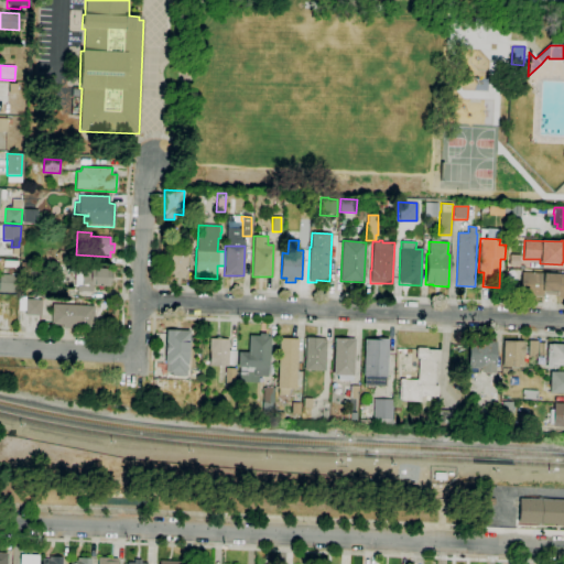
[(185,279),(173,278),(174,274),(165,274),(166,249),(187,250),(186,275),(185,275),(185,279)]
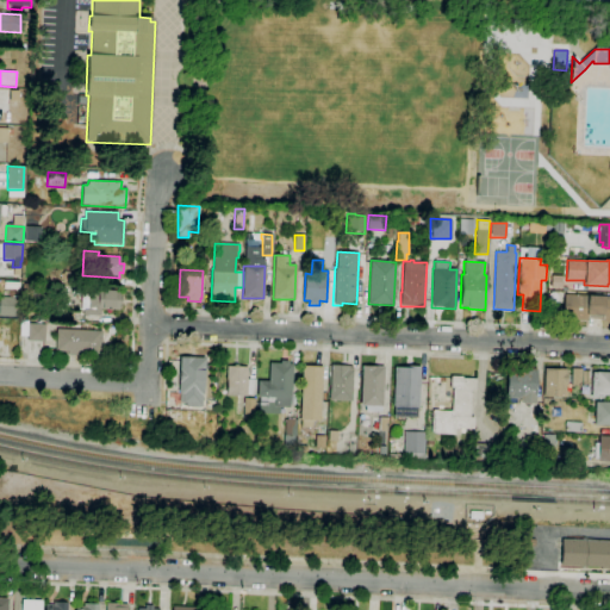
[(70,285),(62,284),(62,280),(61,279),(61,275),(62,275),(63,272),(70,273),(70,285)]
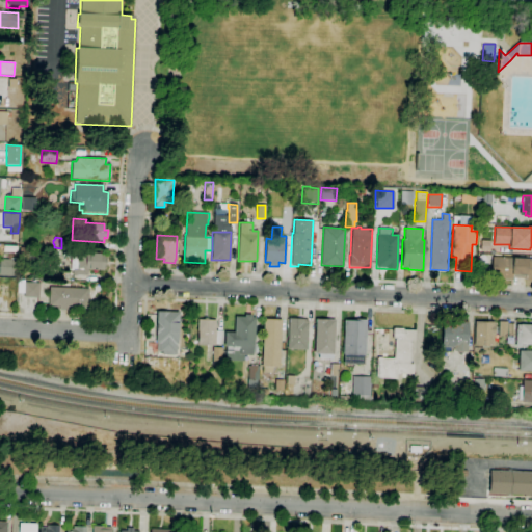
[(87,275),(73,274),(73,270),(70,270),(71,258),(77,258),(78,255),(85,256),(85,251),(89,251),(89,253),(99,254),(99,253),(104,254),(104,260),(106,260),(106,265),(104,265),(104,270),(87,269),(87,275)]
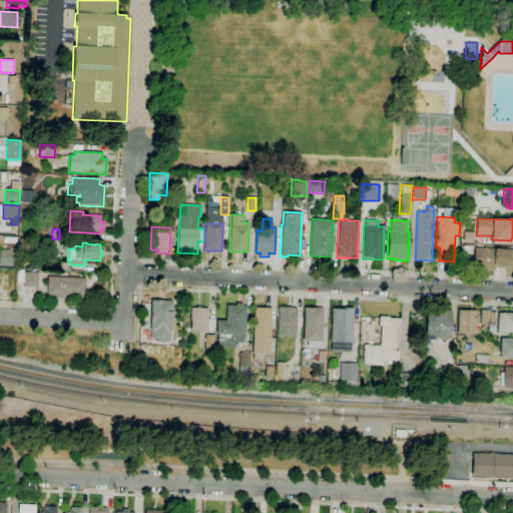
[(512,272),(506,272),(506,269),(494,268),(493,270),(473,269),(475,247),(476,244),(485,245),(485,247),(507,249),(507,248),(512,248),(512,272)]
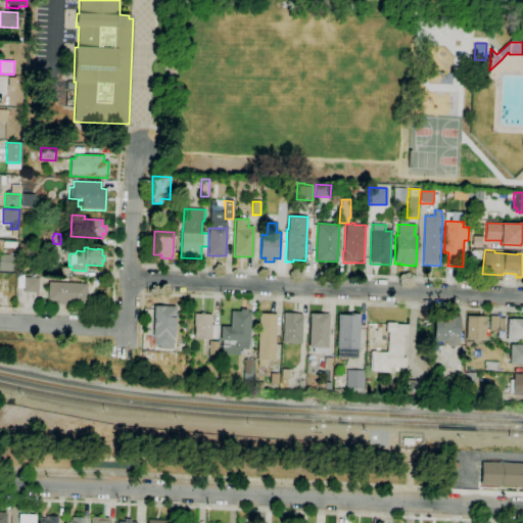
[(13,272),(0,271),(0,254),(14,255),(13,272)]
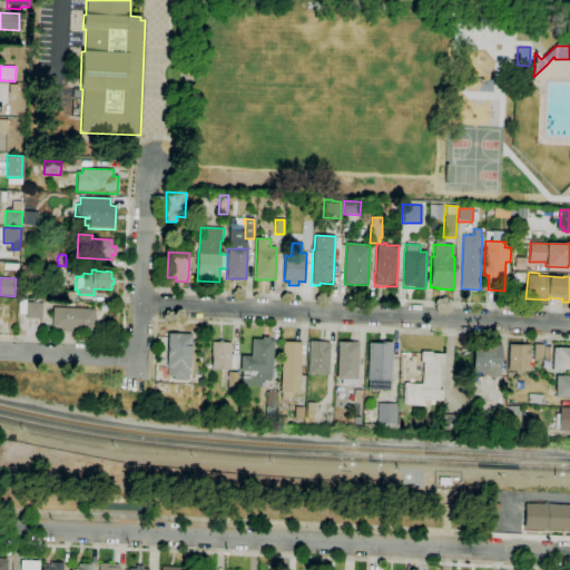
[(523,296),(511,296),(511,286),(523,286),(523,296)]
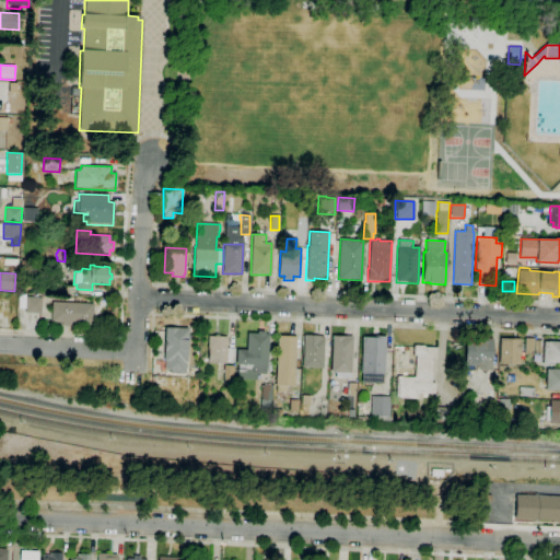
[(41,313),(25,313),(25,296),(41,298),(41,313)]
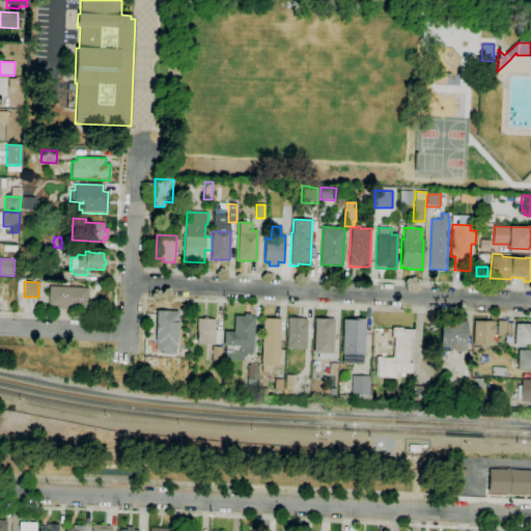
[(87,311),(67,310),(67,309),(59,308),(59,306),(48,306),(49,286),(88,288),(87,311)]
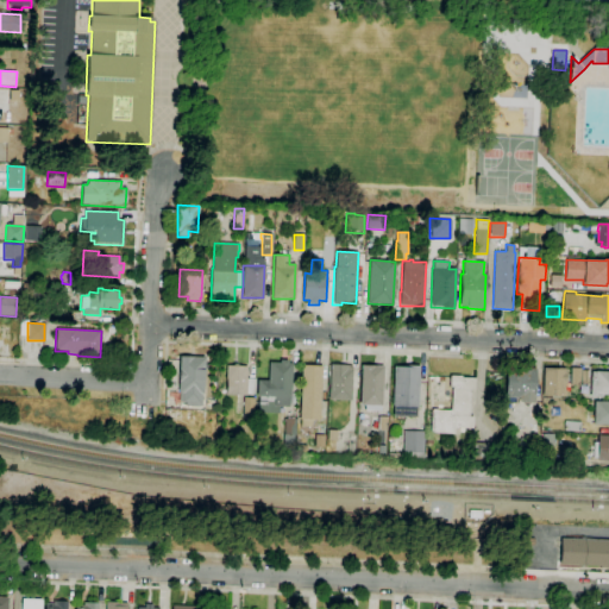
[(202,403),(180,402),(180,393),(177,393),(180,356),(205,357),(203,394),(202,394),(202,403)]
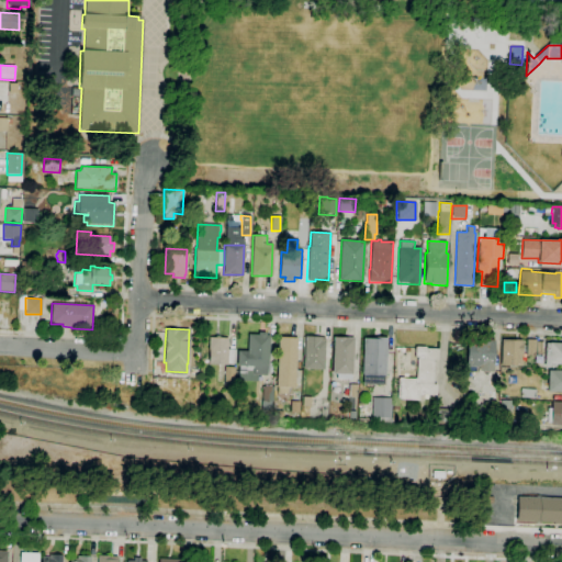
[(257,381),(238,380),(239,373),(238,373),(239,366),(237,366),(237,350),(247,351),(248,334),(258,335),(258,332),(266,333),(266,335),(269,335),(268,368),(267,367),(267,375),(257,375),(257,381)]
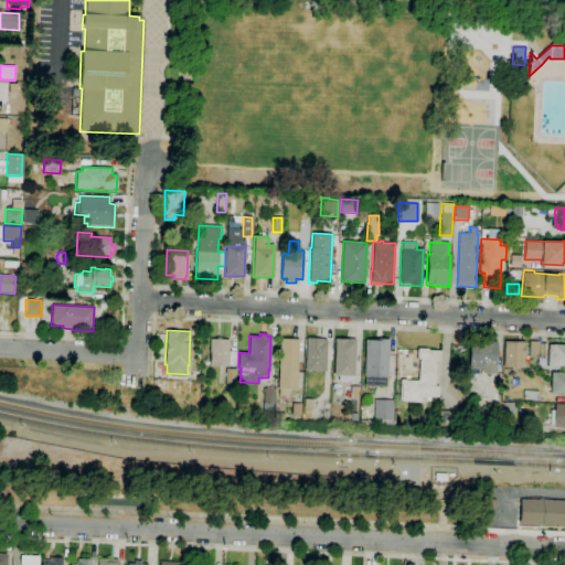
[(227,366),(210,366),(210,351),(211,339),(216,339),(216,338),(221,338),(221,340),(230,340),(228,351),(237,351),(236,366),(227,365),(227,366)]
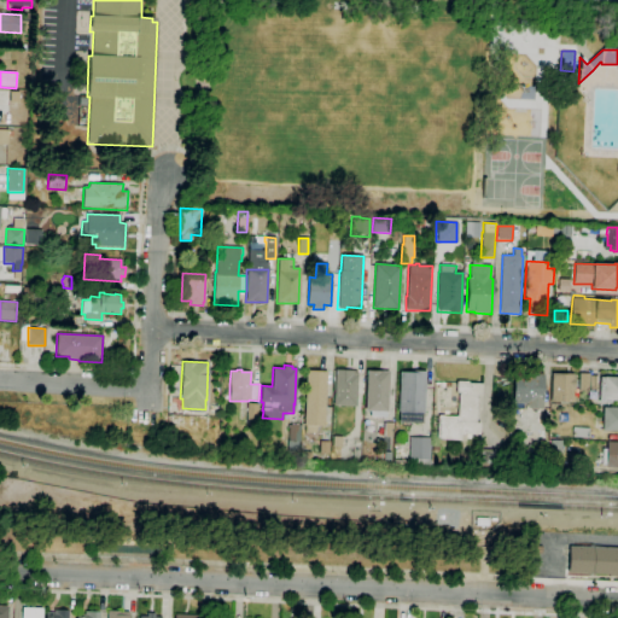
[(356,406),(333,406),(336,369),(357,371),(356,406)]
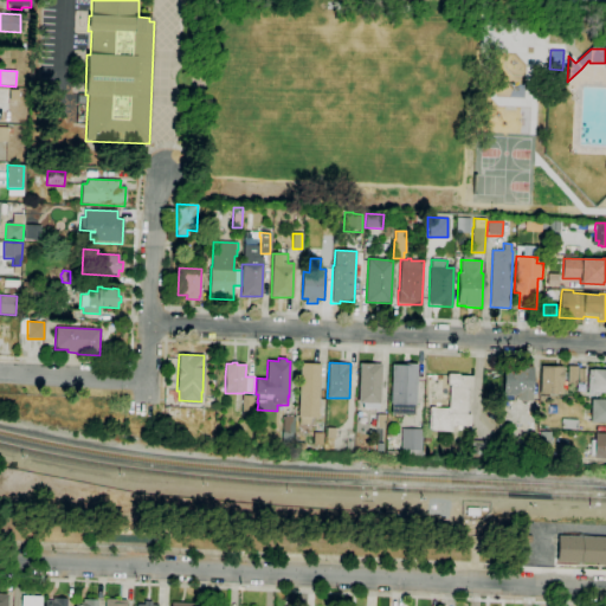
[(315,425),(300,425),(300,417),(298,417),(301,363),(321,365),(318,418),(315,418),(315,425)]
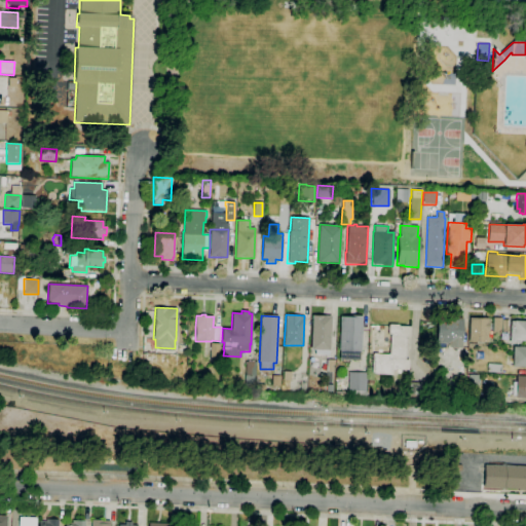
[(329,354),(314,354),(314,349),(310,349),(312,315),(331,315),(329,354)]
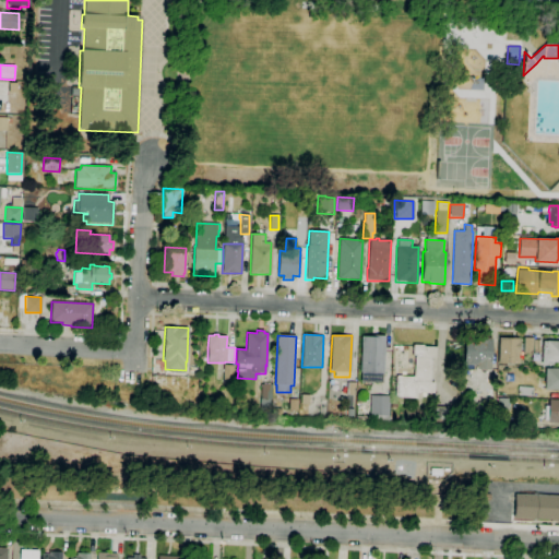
[(382,382),(361,381),(361,372),(360,372),(361,336),(371,336),(371,335),(384,336),(383,373),(382,373),(382,382)]
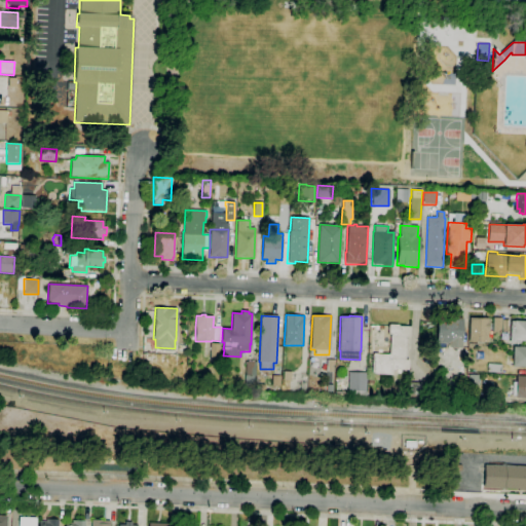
[(489,343),(468,341),(470,317),(481,318),(481,317),(489,318),(488,322),(489,322),(489,331),(488,331),(488,337),(489,337),(489,343)]
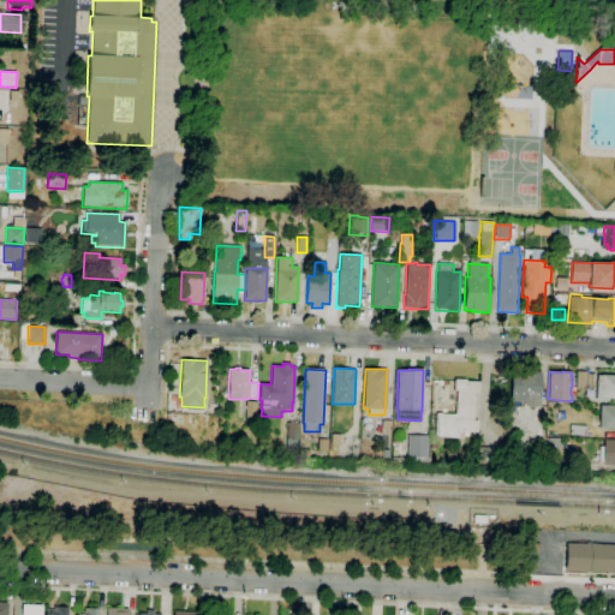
[(585,390),(575,389),(577,371),(586,371),(586,374),(596,375),(595,388),(586,388),(585,390)]
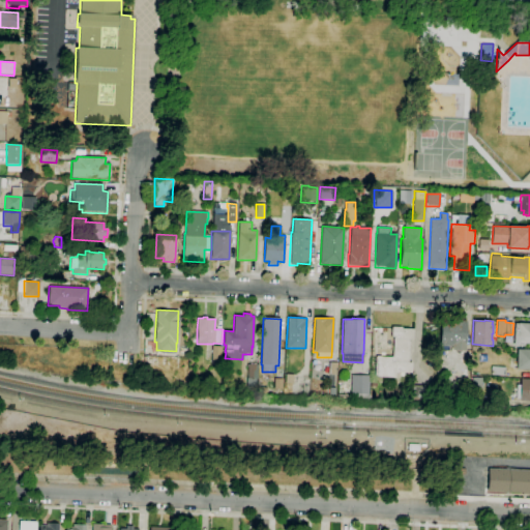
[(449,351),(440,351),(440,346),(440,322),(457,322),(457,321),(466,321),(466,350),(451,350),(451,346),(449,346),(449,351)]
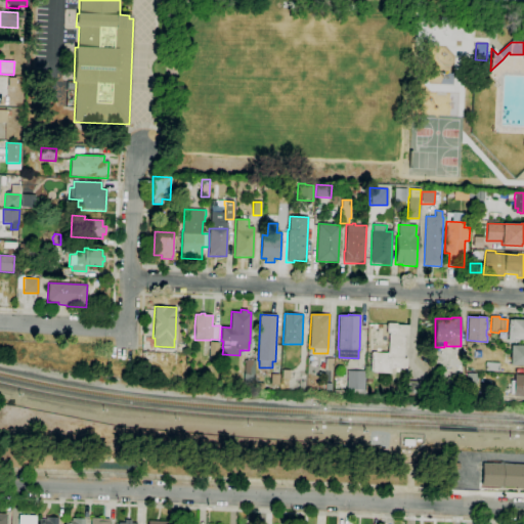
[(523,340),(518,340),(518,342),(508,341),(509,319),(512,319),(523,319),(523,340)]
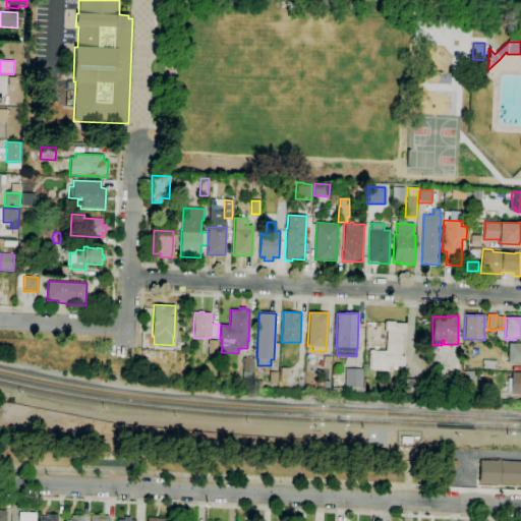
[(389,370),(368,369),(369,350),(386,351),(387,332),(385,331),(385,322),(395,322),(395,323),(406,324),(406,333),(403,333),(401,356),(405,356),(404,366),(392,365),(392,366),(389,366),(389,370)]
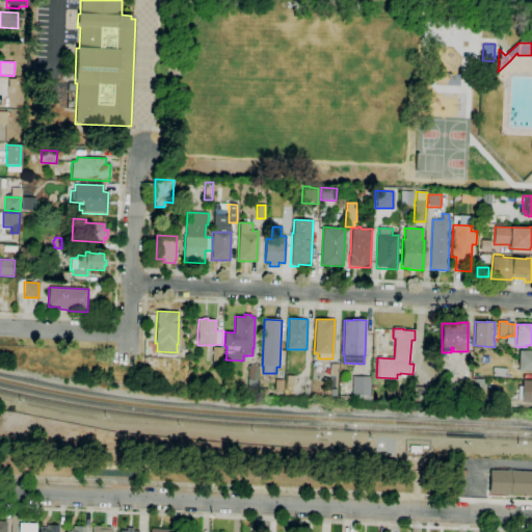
[(221,367),(212,366),(213,347),(222,347),(221,367)]
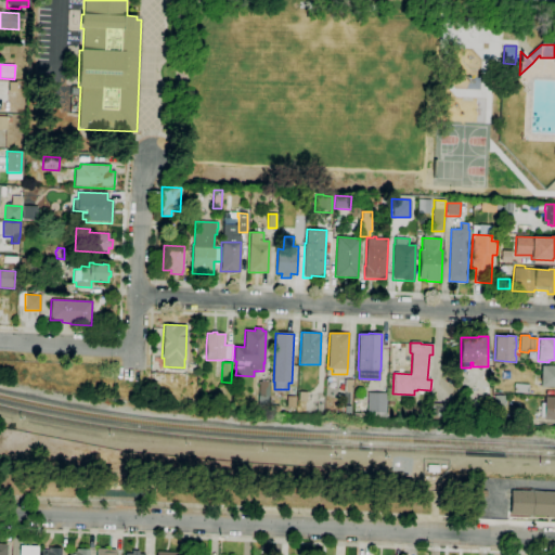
[(554,387),(541,387),(541,365),(554,365),(554,387)]
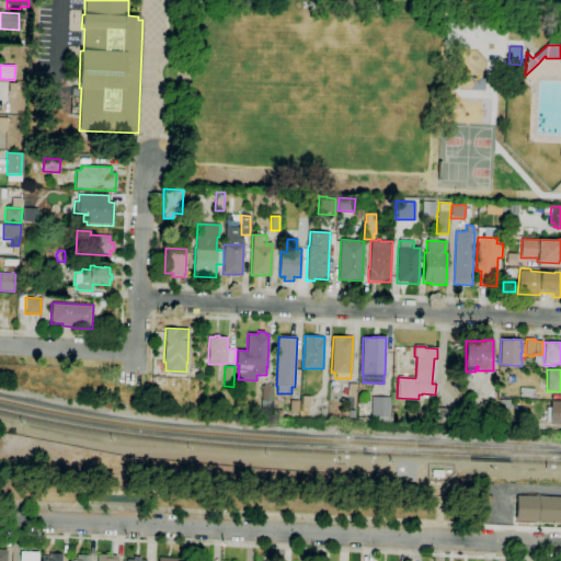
[(355,418),(346,418),(347,396),(342,396),(342,384),(356,384),(356,397),(355,397),(355,418)]
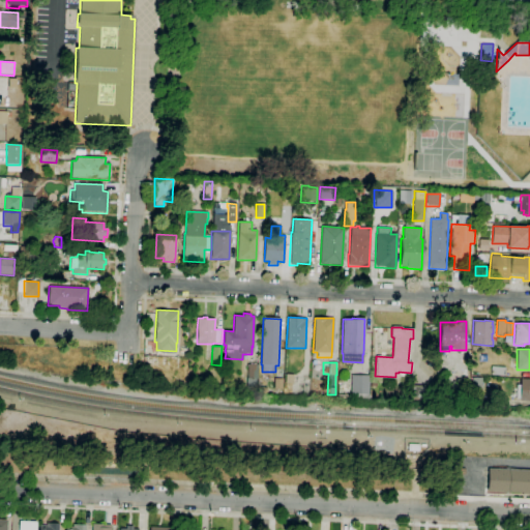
[(257,379),(247,378),(247,363),(258,364),(257,379)]
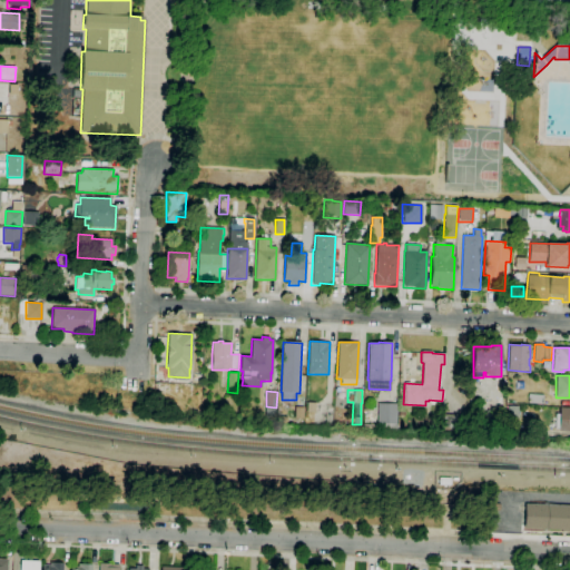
[(542,404),(528,403),(529,394),(543,395),(542,404)]
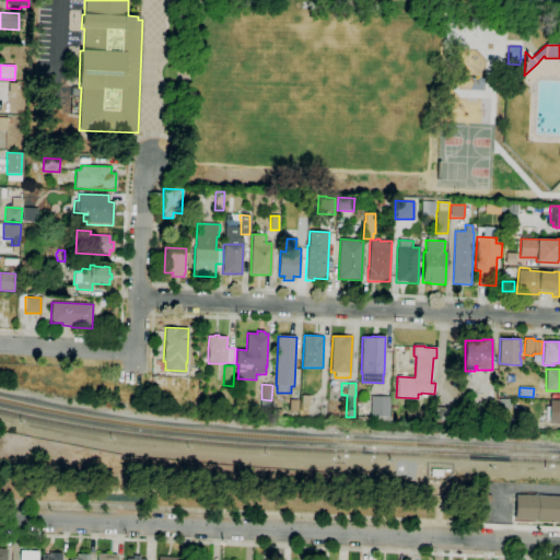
[(372,396),(389,397),(388,416),(391,416),(389,423),(356,421),(356,416),(370,417),(372,396)]
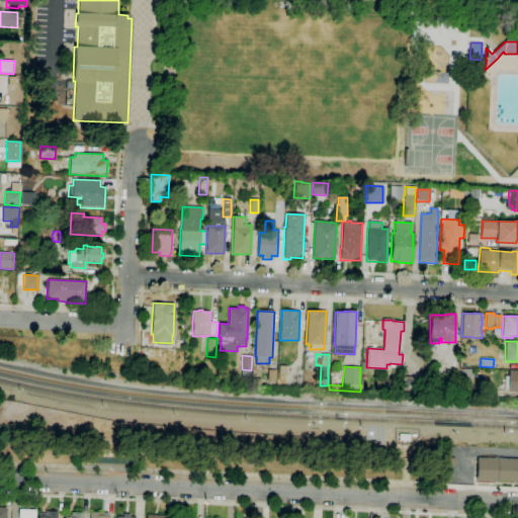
[(276,381),(267,380),(268,369),(276,370),(276,381)]
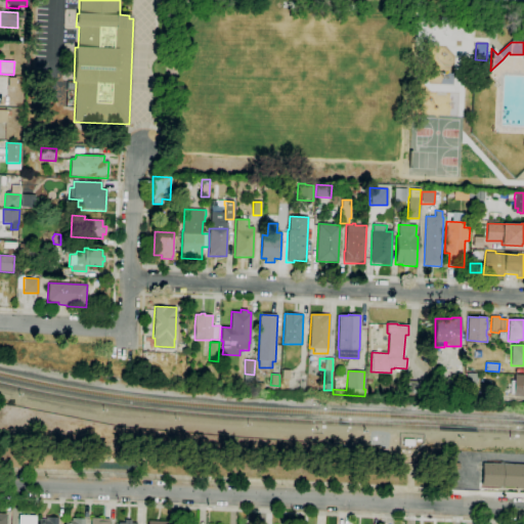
[(476,386),(467,386),(467,374),(476,374),(476,386)]
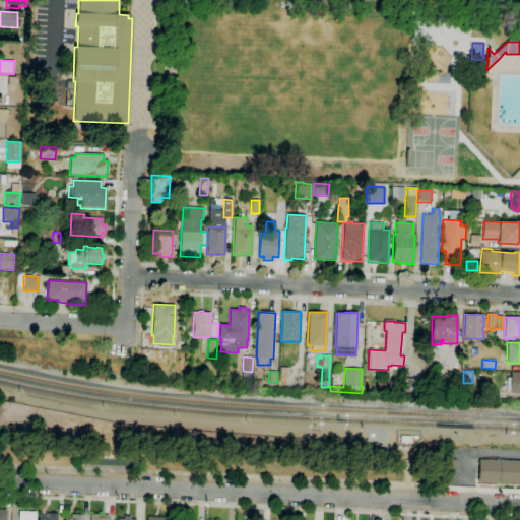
[(519,393),(510,393),(510,391),(506,390),(507,377),(511,377),(511,372),(519,372),(519,393)]
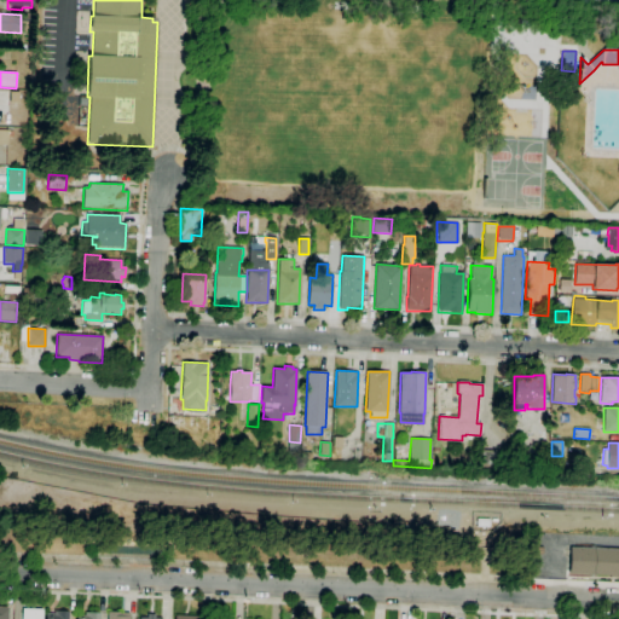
[(499,466),(479,464),(479,450),(501,451),(499,466)]
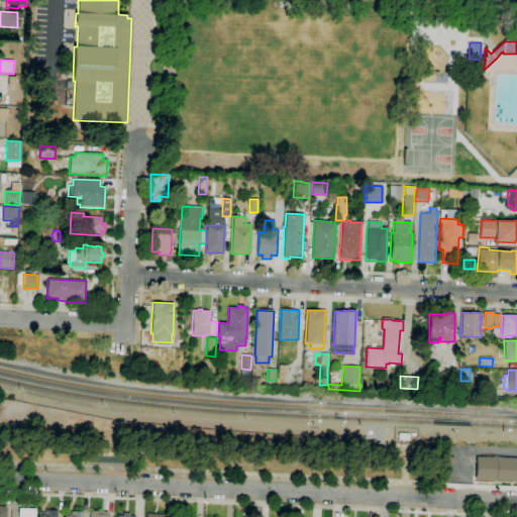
[(516,483),(509,482),(509,481),(475,480),(476,457),(516,458),(516,482),(516,483)]
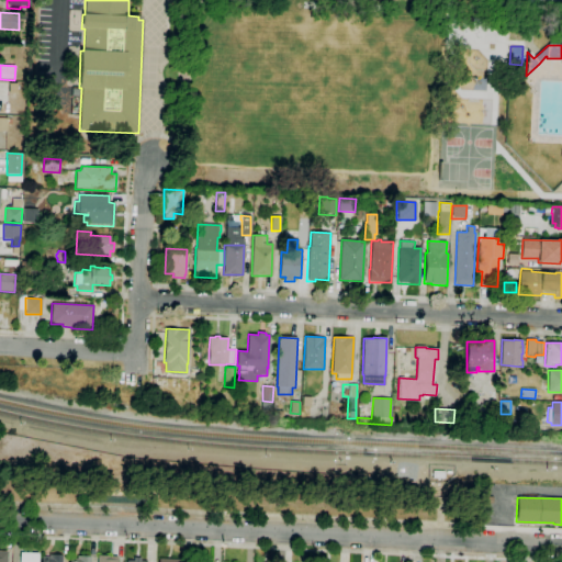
[(36,561),(37,552),(19,552),(19,561),(36,561)]
